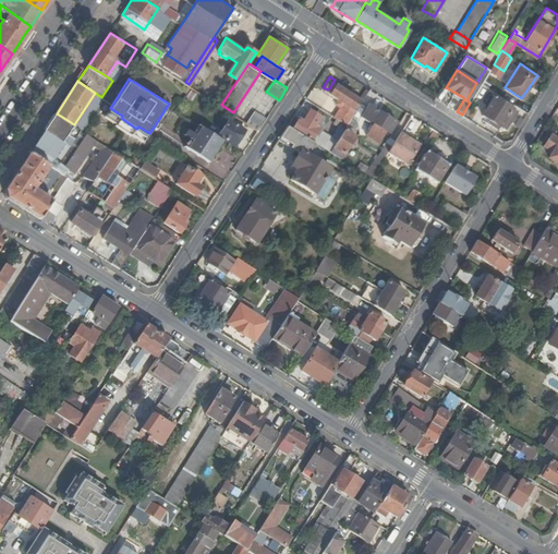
[(338,84),(331,94),(340,98),(338,103),(342,106),(336,118),(342,121),(348,125),(358,110),(356,109),(362,99),(338,84)]
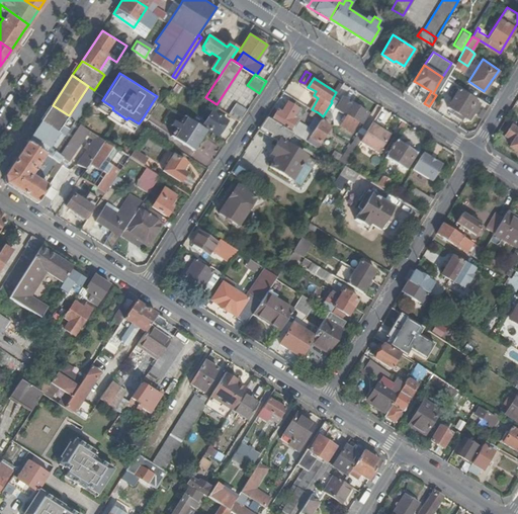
[(94,90),(88,86),(69,115),(77,120),(78,120),(95,93),(94,90)]
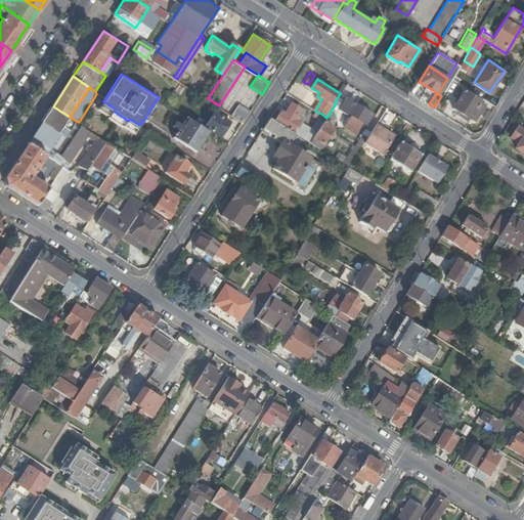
[(177,91),(174,89),(167,100),(170,102),(177,91)]
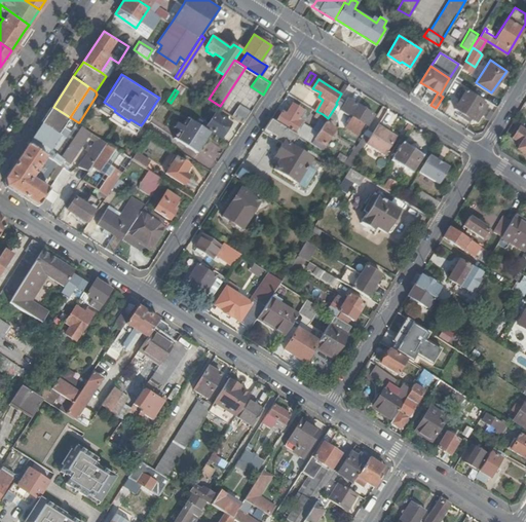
[(456,108),(476,120),(488,103),(468,90),(456,108)]
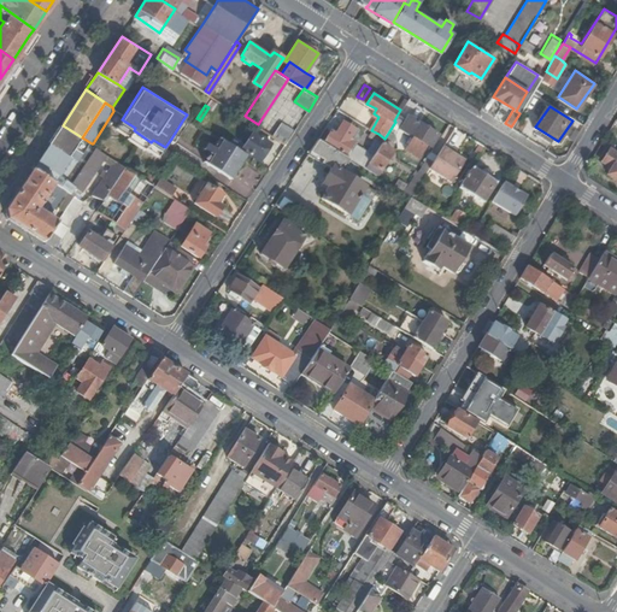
[(432,145),(439,134),(409,116),(403,125),(416,134),(407,148),(419,157),(429,142),(432,145)]
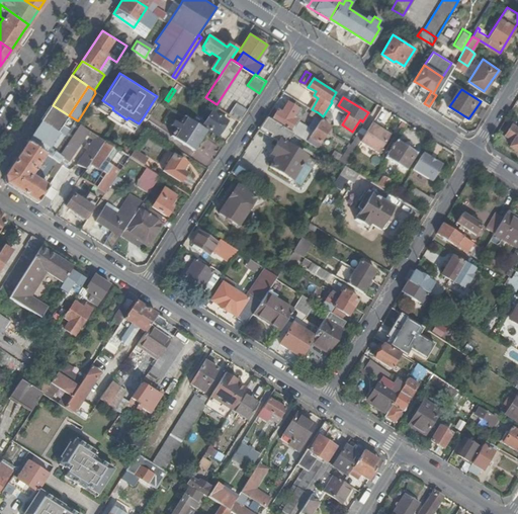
[(248,109),(236,101),(229,112),(241,120),(248,109)]
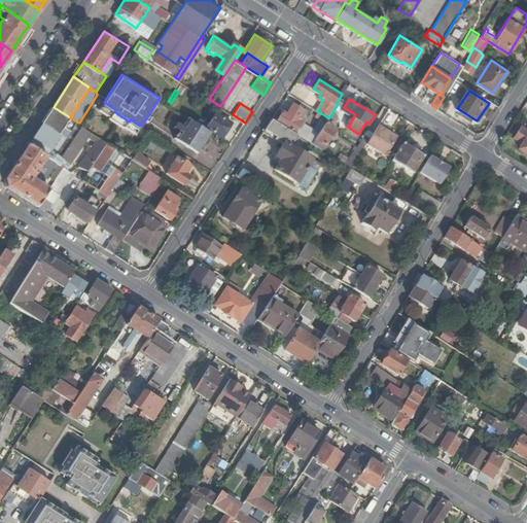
[(294,103),(290,108),(307,119),(311,112),(304,108),(304,109),(294,103)]
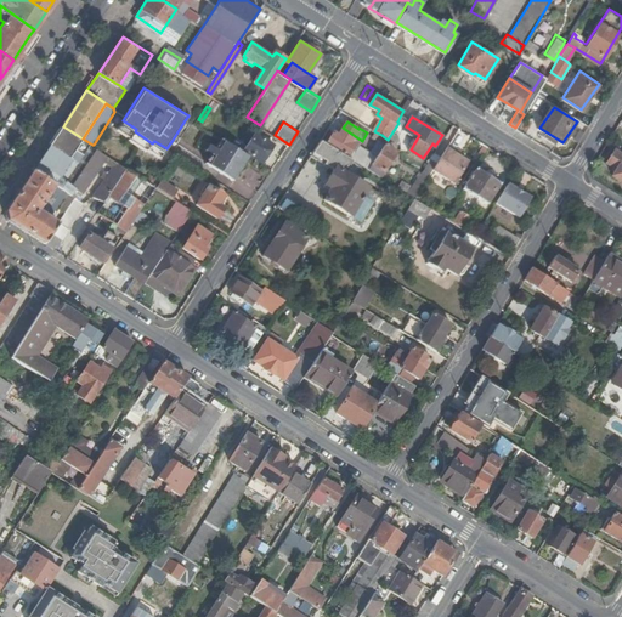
[(83,139),(63,126),(51,145),(72,159),(77,151),(85,156),(92,145),(83,139)]
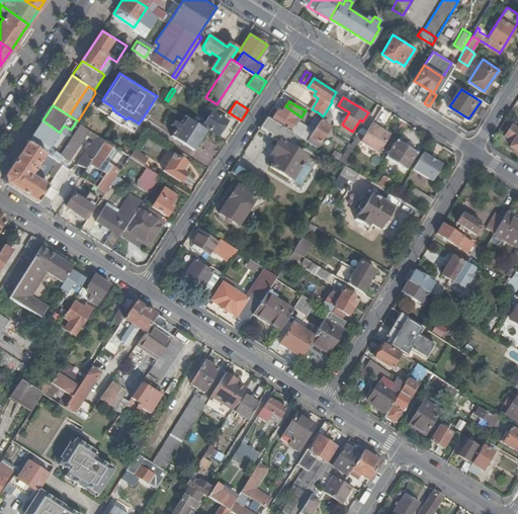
[(273,118),(284,125),(284,126),(292,132),(299,120),(301,117),(285,106),(283,111),(279,108),(273,118)]
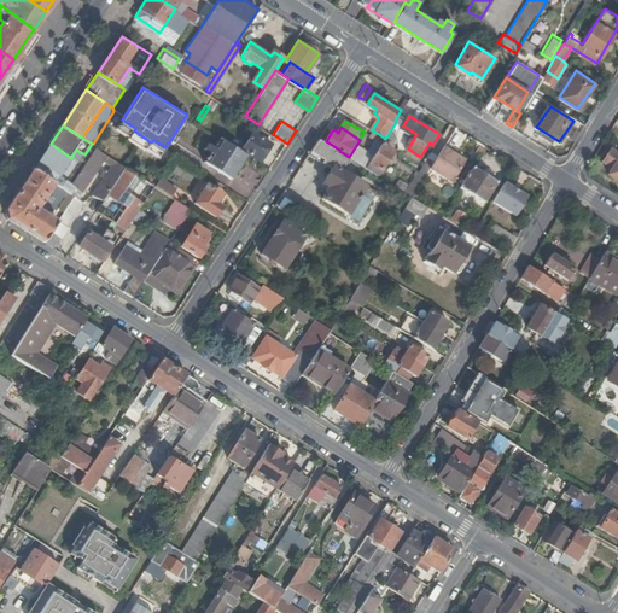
[(273,142),(255,130),(243,147),(261,159),(273,142)]
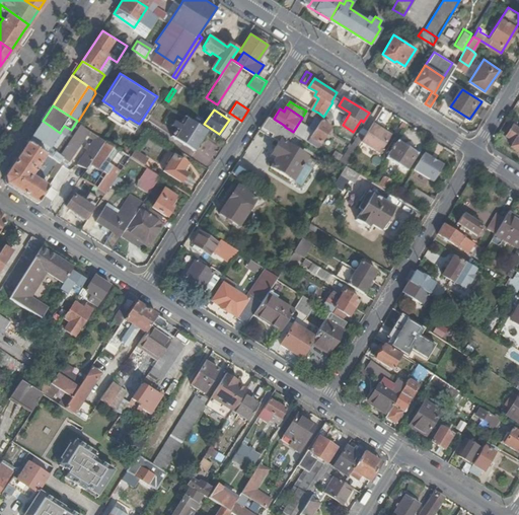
[(309,114),(315,118),(309,127),(310,127),(304,138),(308,141),(321,119),(323,117),(318,113),(312,109),(309,114)]
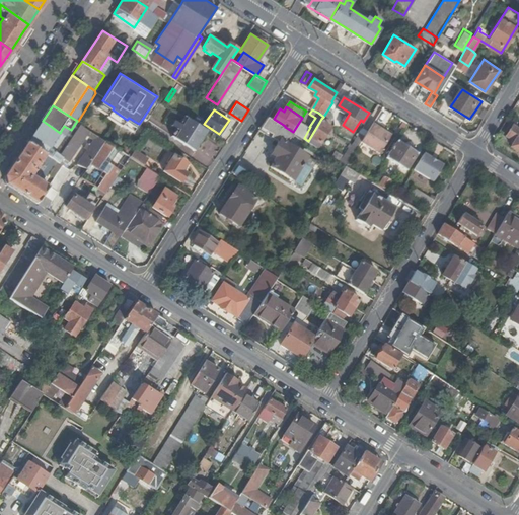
[(178,127),(179,128),(174,136),(195,149),(208,129),(188,116),(183,122),(182,121),(178,127)]
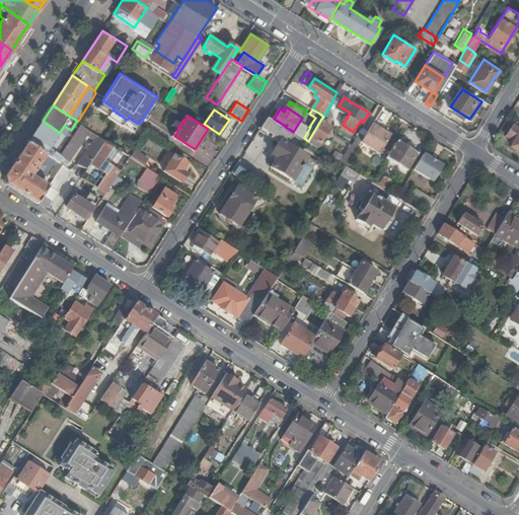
[(272,153),(277,156),(271,165),(293,178),(303,162),(308,155),(289,143),(295,133),(293,132),(285,127),(269,117),(262,127),(280,139),(272,153)]
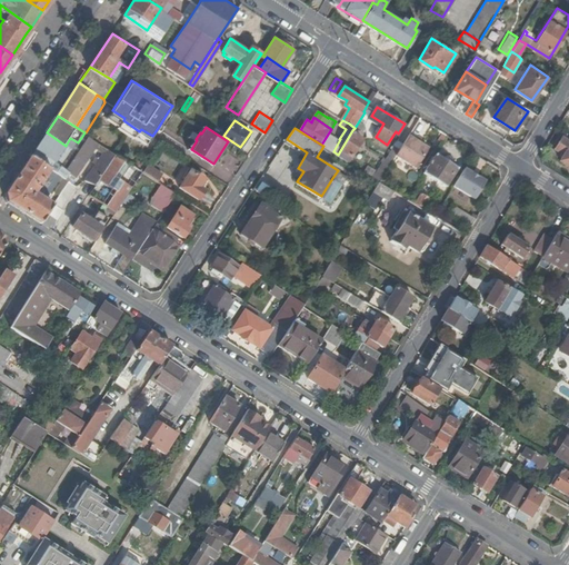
[(365,138),(352,130),(338,155),(345,159),(346,159),(349,154),(352,156),(365,138)]
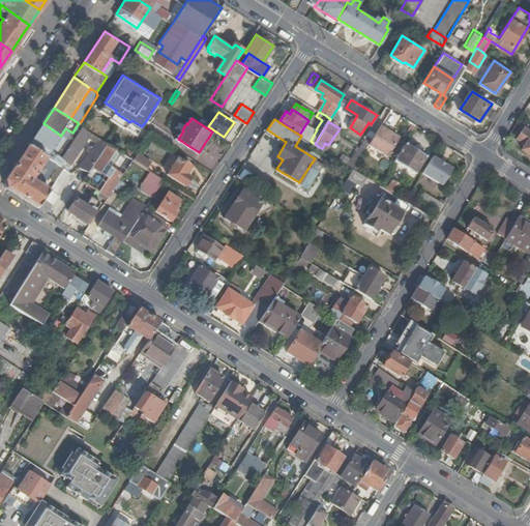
[(72,133),(67,140),(57,155),(51,151),(33,139),(30,144),(48,156),(62,166),(64,163),(70,167),(72,164),(71,163),(92,132),(80,123),(79,123),(72,133)]
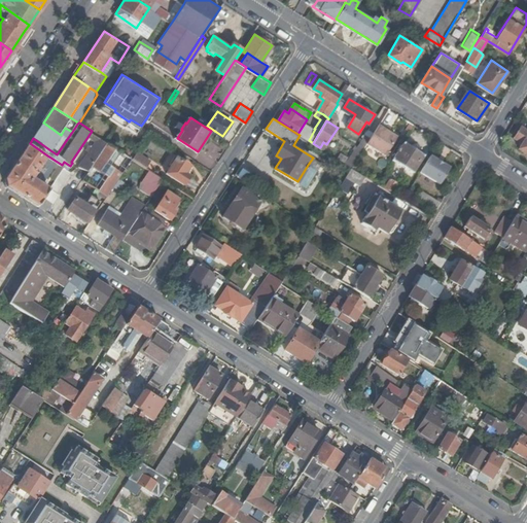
[(61,135),(43,123),(33,138),(50,150),(61,135)]
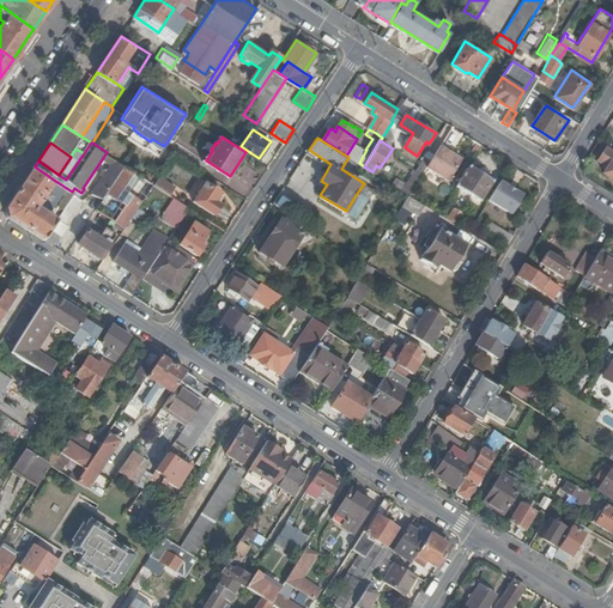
[(365,150),(354,143),(346,156),(349,157),(359,163),(366,150),(365,150)]
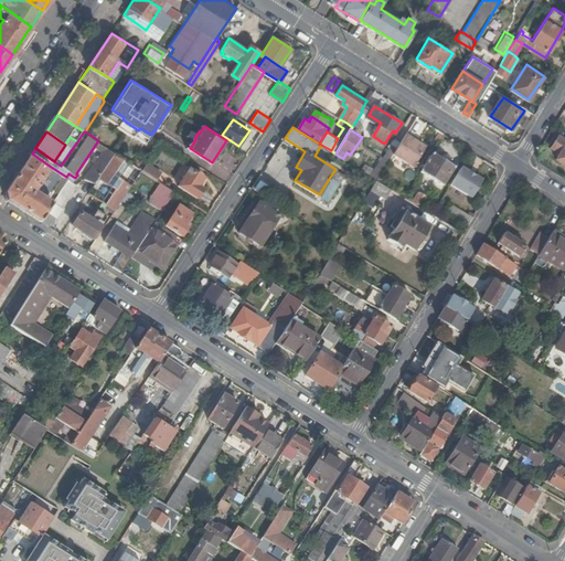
[(407,131),(393,154),(413,166),(426,146),(413,138),(415,136),(407,131)]
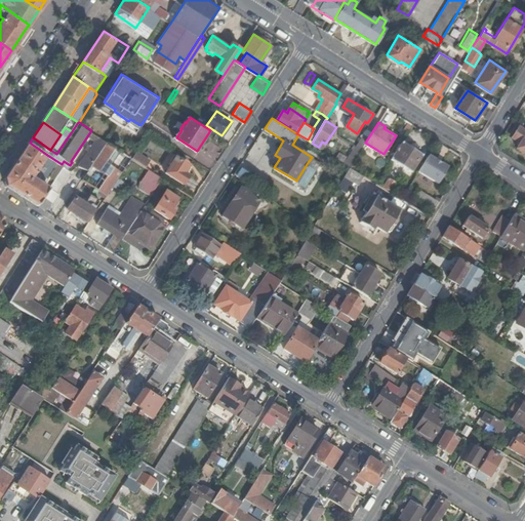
[(520,143),(517,148),(524,152),(524,124),(520,123),(512,137),(520,143)]
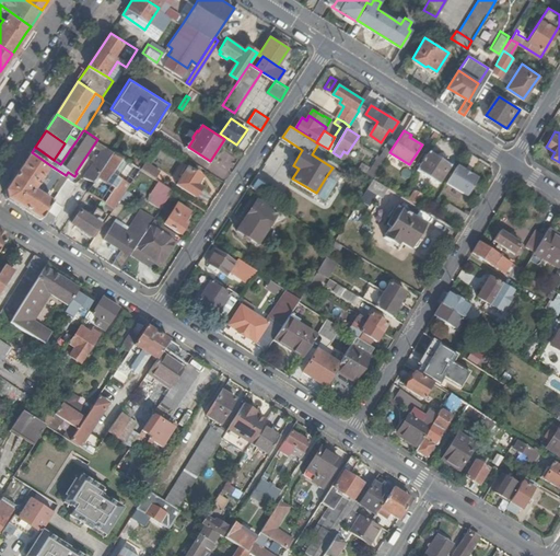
[(71,148),(65,143),(54,160),(60,164),(71,148)]
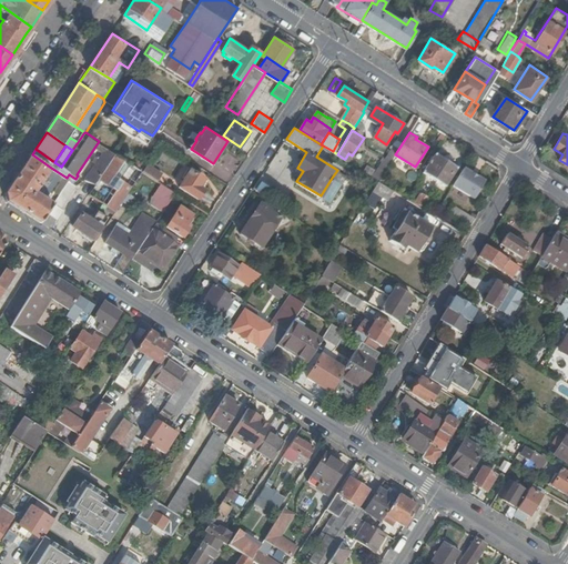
[(117,153),(108,147),(87,180),(97,183),(117,153)]
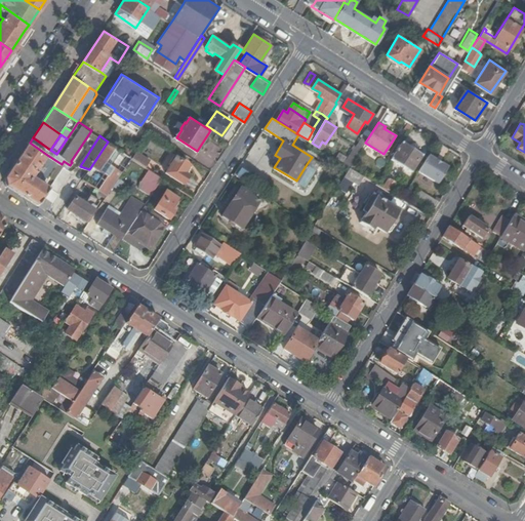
[(131,156),(108,142),(89,169),(84,178),(108,195),(133,157),(131,156)]
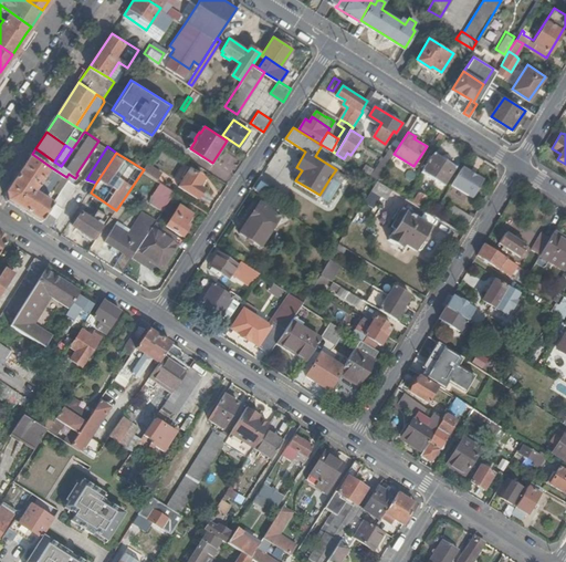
[(454,166),(433,153),(422,172),(443,185),(454,166)]
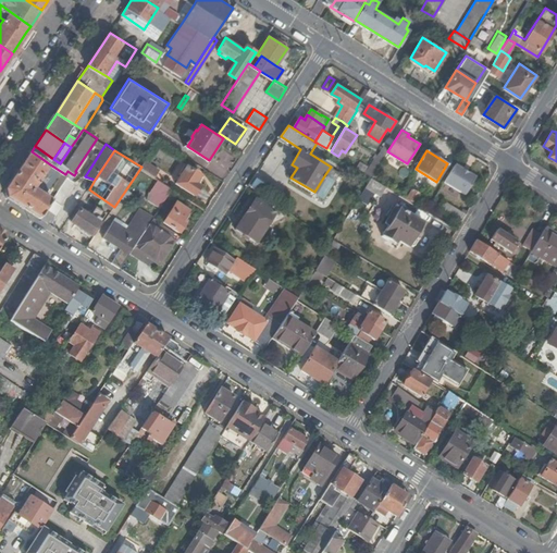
[(50,164),(32,151),(8,187),(9,196),(42,218),(54,199),(42,191),(45,187),(41,184),(39,188),(36,186),(50,164)]
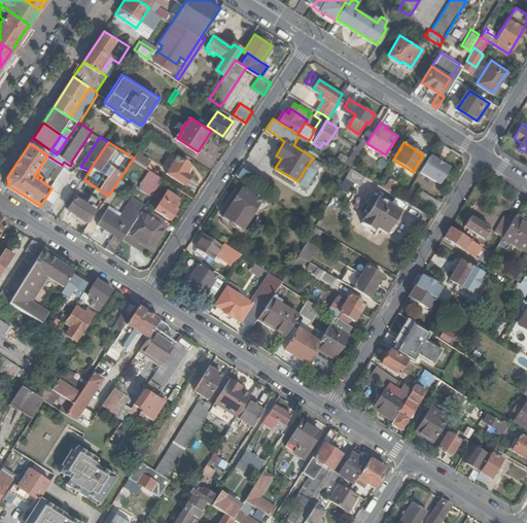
[(138,151),(134,158),(147,167),(151,161),(138,151)]
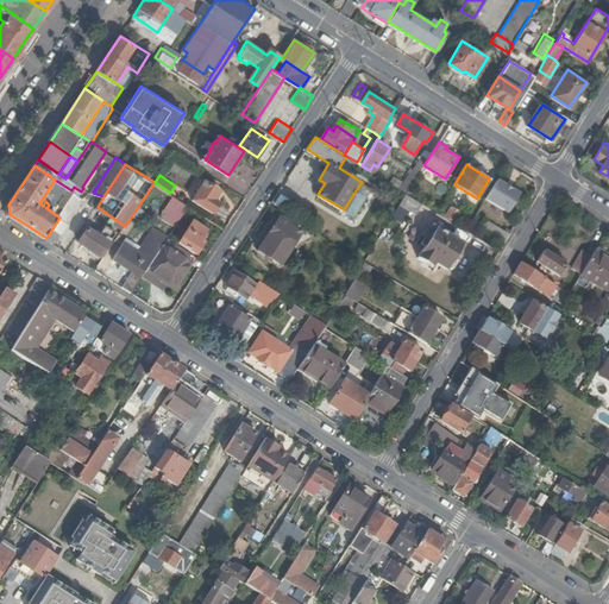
[(394,175),(389,182),(407,194),(407,193),(415,180),(408,175),(403,181),(394,175)]
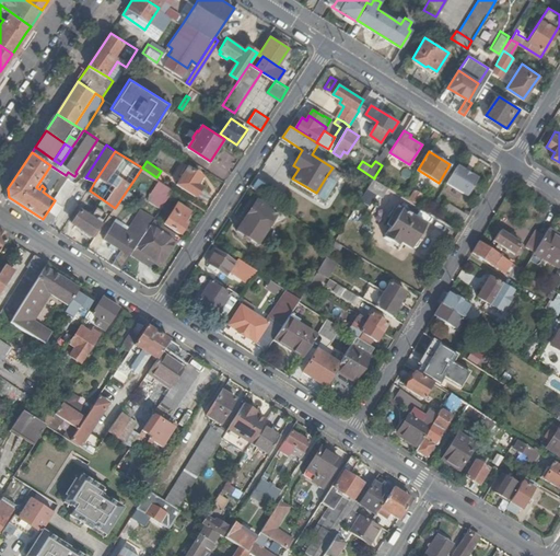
[(478,177),(457,164),(446,182),(468,195),(478,177)]
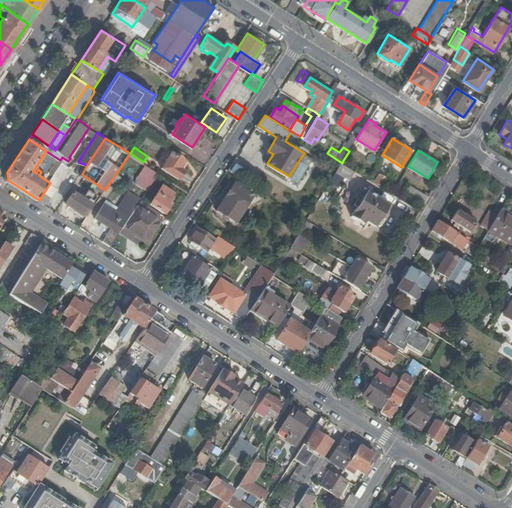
[(185,160),(173,153),(163,167),(179,178),(185,170),(180,167),(185,160)]
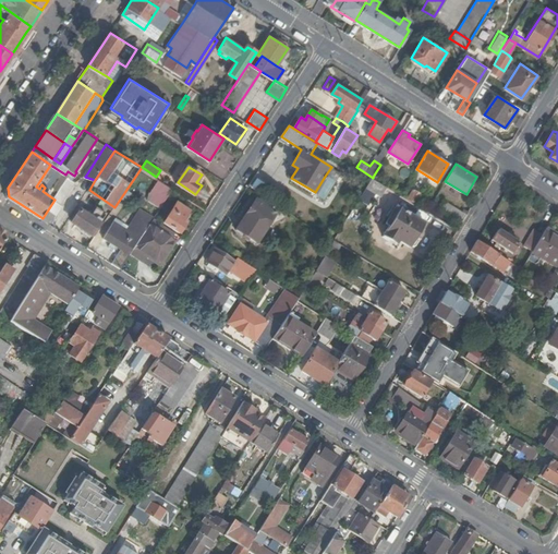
[(326,175),(315,192),(325,199),(336,180),(326,175)]
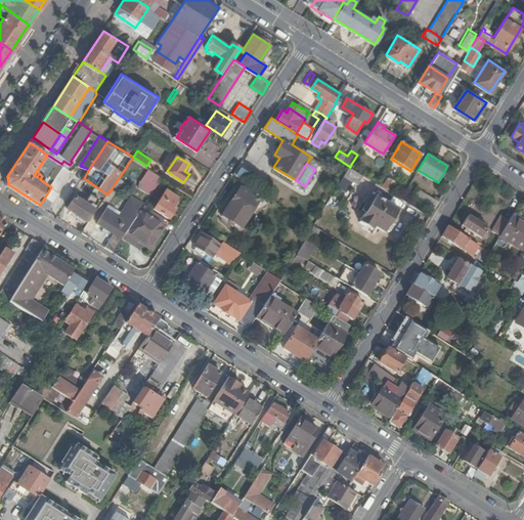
[(71,170),(66,166),(54,183),(60,187),(71,170)]
